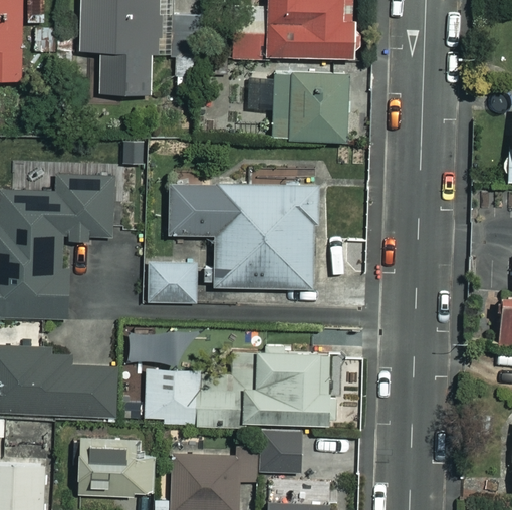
[(21,0),(0,0),(0,81),(22,81),(21,0)]
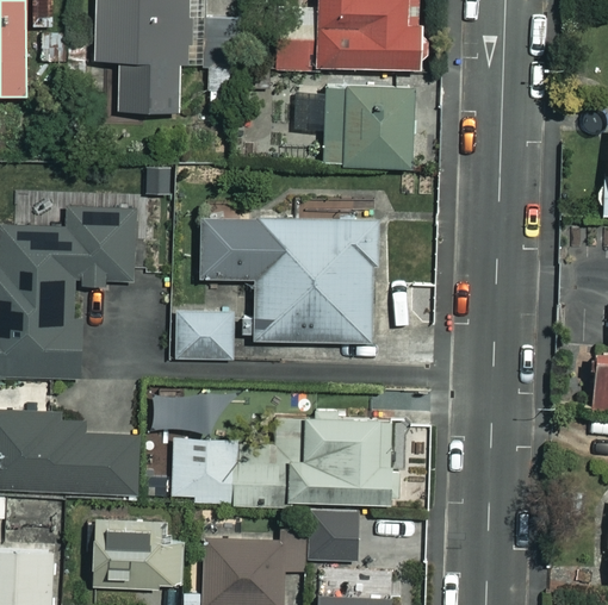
[(178,67),(246,69),(247,17),(206,16),(206,0),(94,0),(93,62),(117,63),(116,112),(177,114),(178,67)]
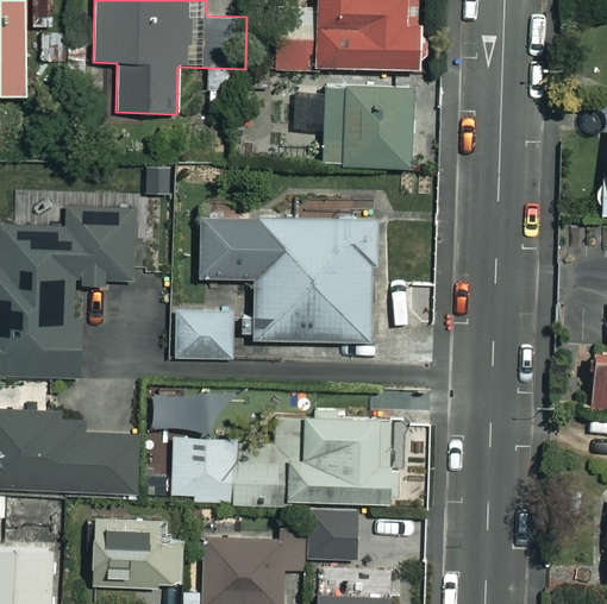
[(415,0),(314,0),(314,11),(275,12),(276,73),(418,69),(415,0)]
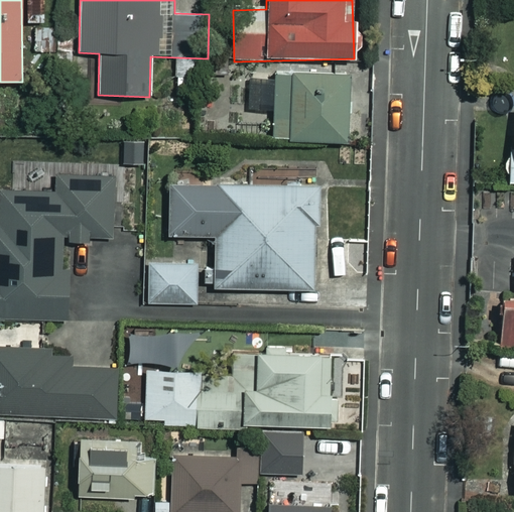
[(347,141),(346,74),(248,76),(248,115),(273,115),(274,142),(347,141)]
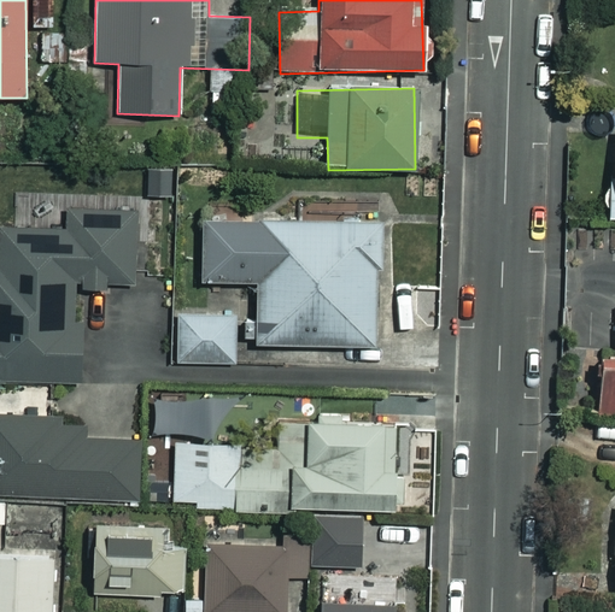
[(135,213),(65,213),(65,234),(0,234),(0,382),(78,382),(77,288),(152,287),(151,257),(135,257),(135,213)]
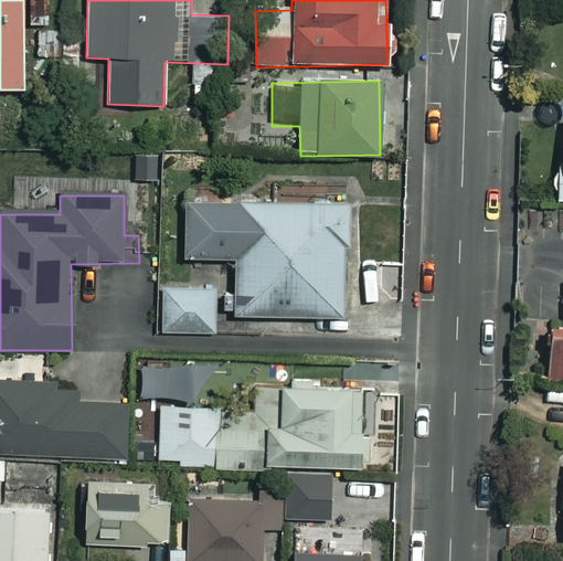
[(348,204),(184,203),(184,260),(234,260),(234,317),(341,318),(341,245),(348,245),(348,204)]
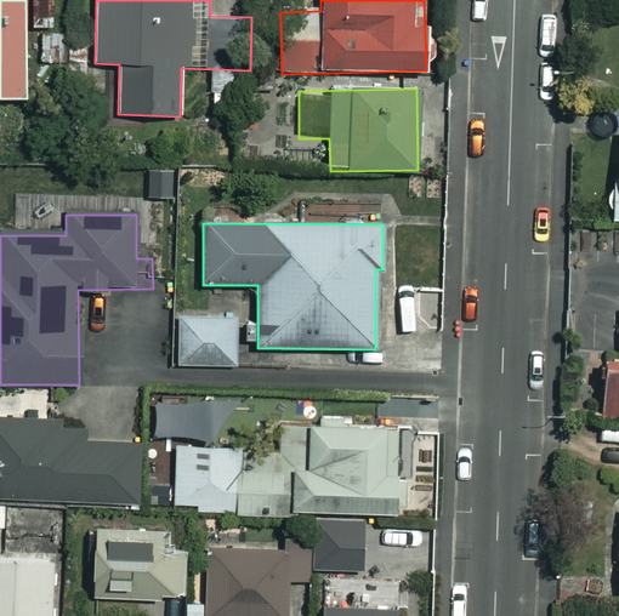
[(237,321),(181,320),(180,366),(236,368),(237,321)]
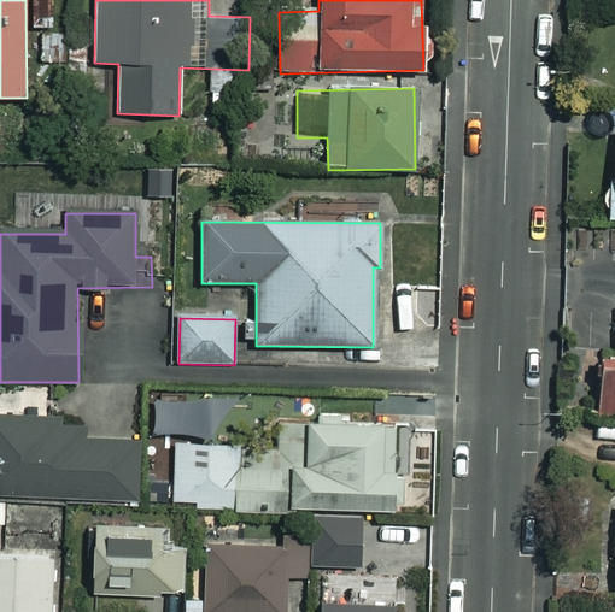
[(614,355),(593,354),(590,411),(614,412),(614,355)]
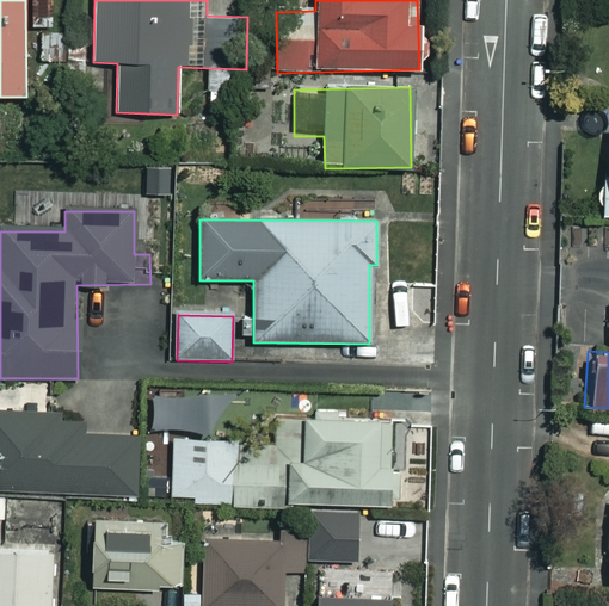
[(209,395),(153,394),(153,434),(209,434),(209,395)]
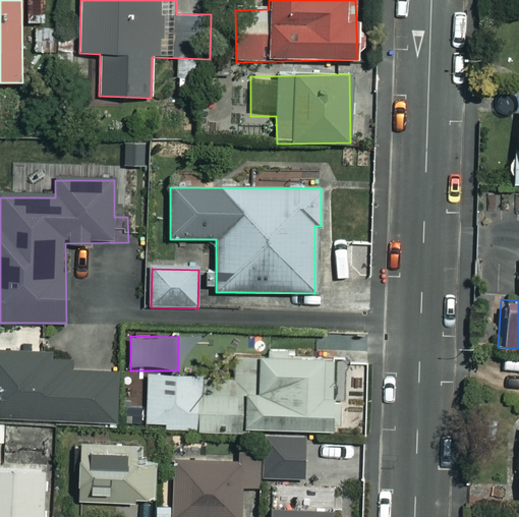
[(69,356),(0,353),(0,419),(117,424),(119,375),(68,374),(69,356)]
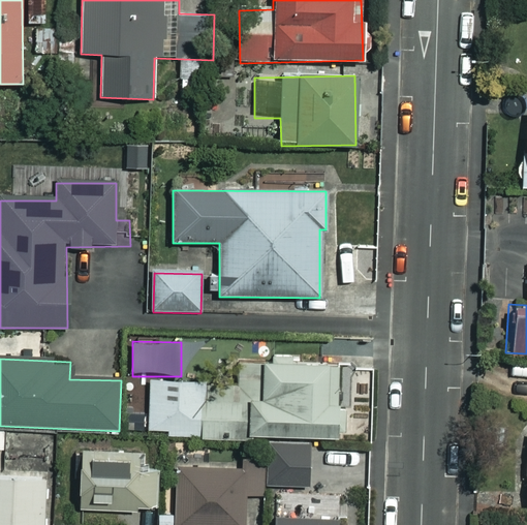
[(338,366),(260,364),(258,436),(336,438),(338,366)]
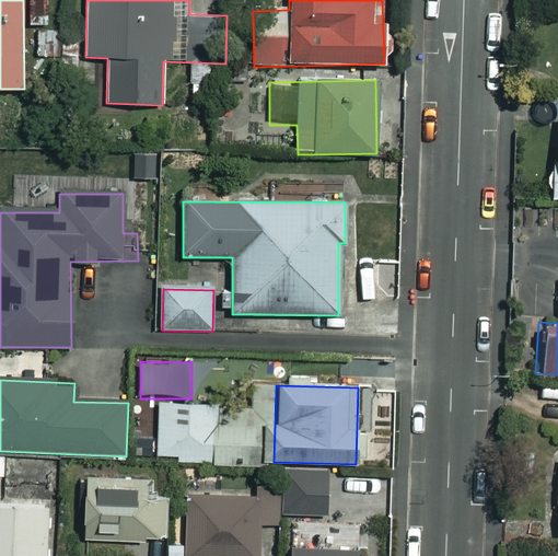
[(397,389),(358,387),(356,464),(395,466),(397,389)]
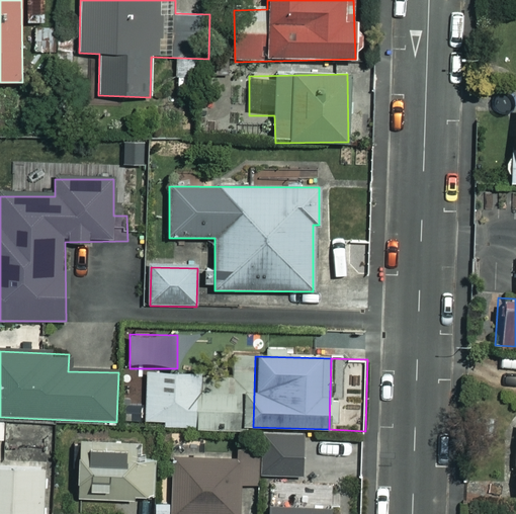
[(164,423),(164,430),(250,430),(250,373),(124,373),(125,424),(164,423)]
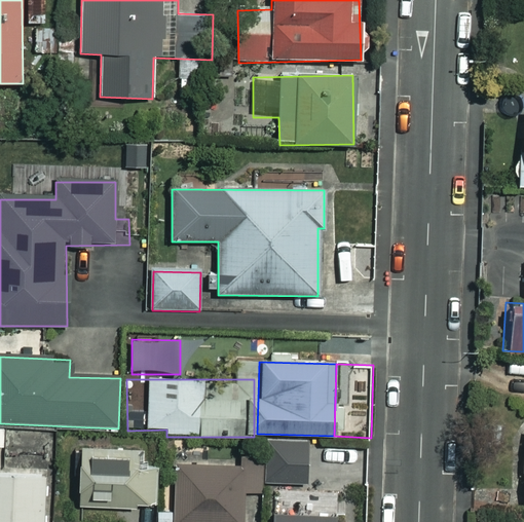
[(305,443),(268,443),(268,485),(305,485),(305,443)]
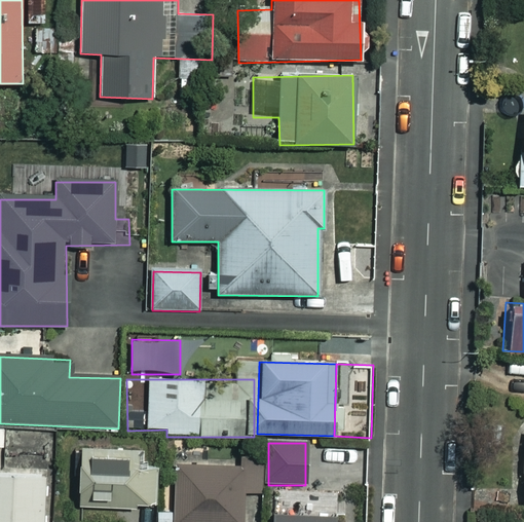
[(136,451),(77,452),(78,510),(159,508),(158,470),(137,471),(136,451)]
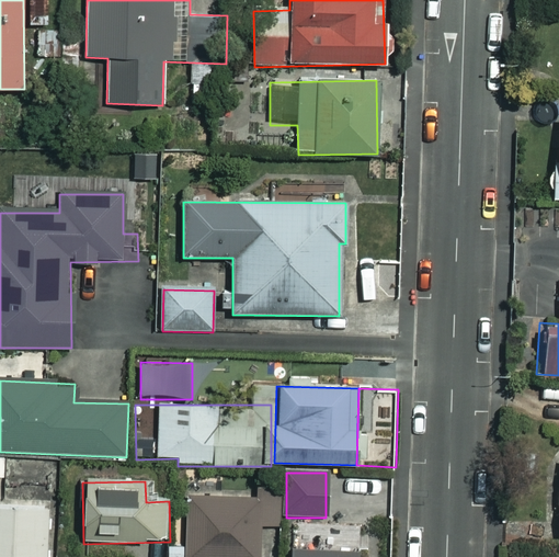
[(281,498),(187,497),(186,556),(258,556),(259,526),(281,526),(281,498)]
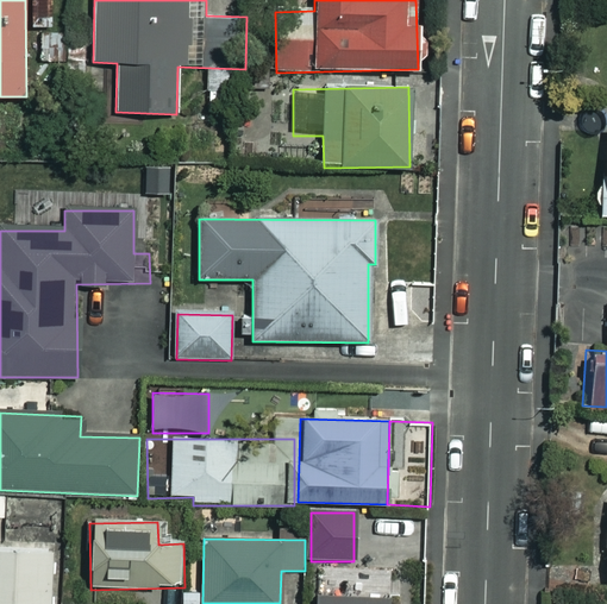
[(44,603),(47,549),(0,548),(0,603),(44,603)]
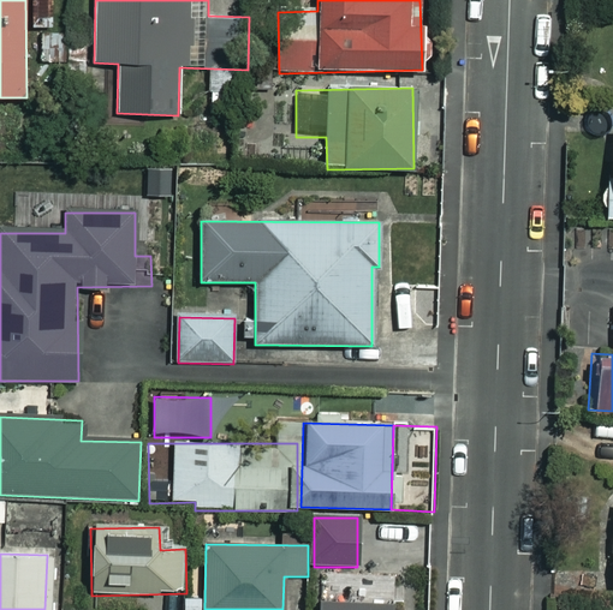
[(392,609),(396,580),(368,579),(367,606),(319,604),(317,609),(392,609)]
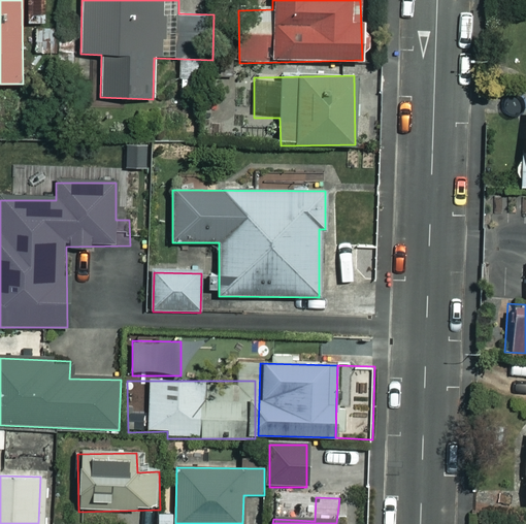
All buildings are outlined.
